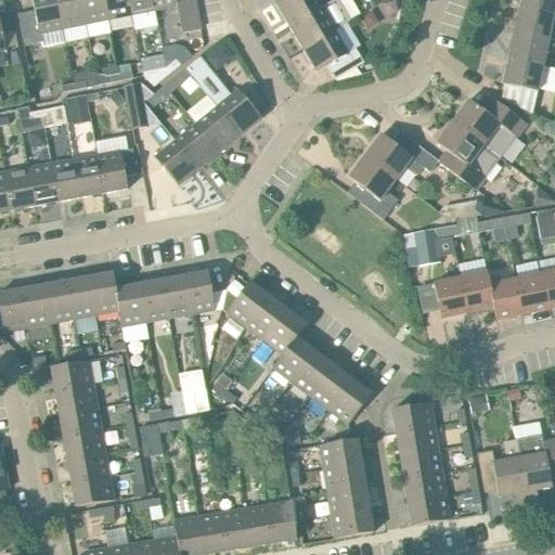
[(62,29),(55,0),(31,0),(34,12),(17,15),(23,47),(40,43),(38,34),(62,29)]
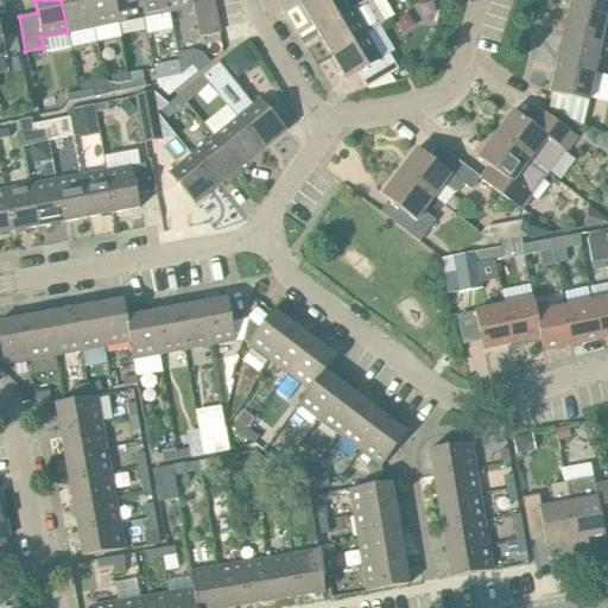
[(61,0),(68,32),(94,26),(88,0),(61,0)]
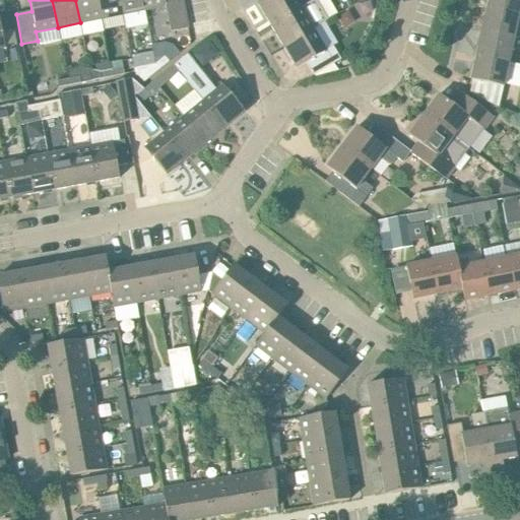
[(75,0),(80,22),(101,18),(96,0),(75,0)]
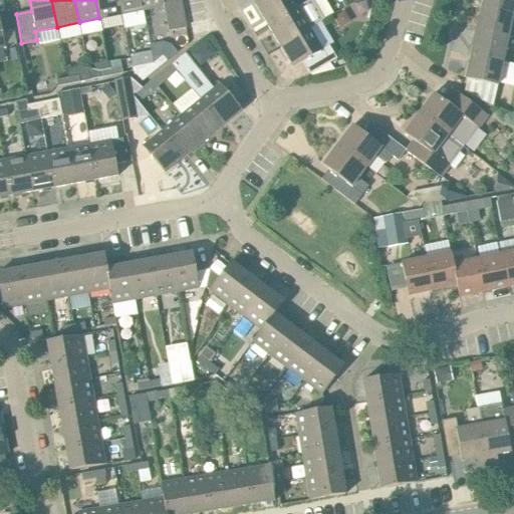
[(95,0),(99,18),(120,13),(117,0),(95,0)]
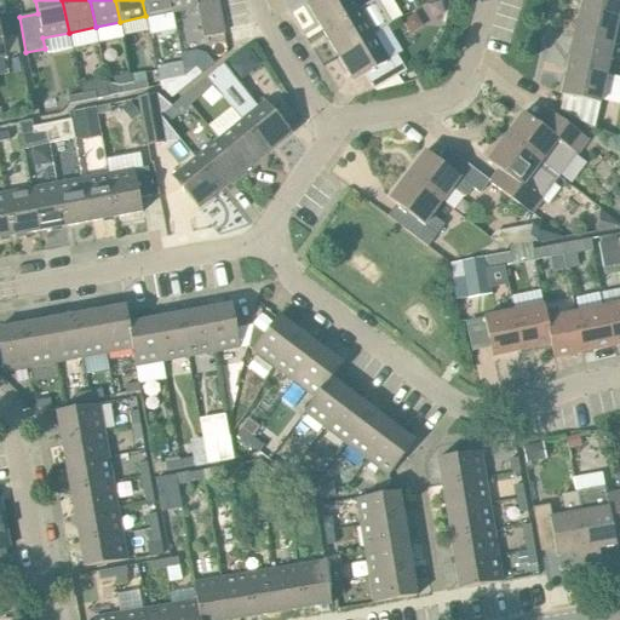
[(142,0),(145,16),(172,11),(170,0),(142,0)]
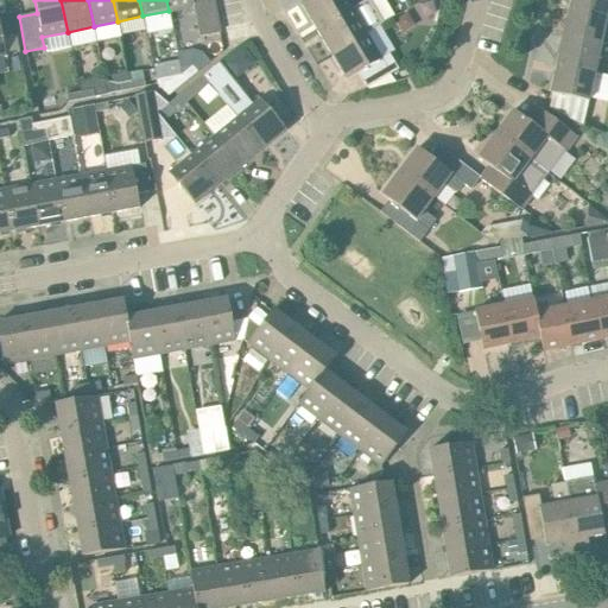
[(211,0),(166,0),(169,11),(194,5),(201,35),(219,31),(211,0)]
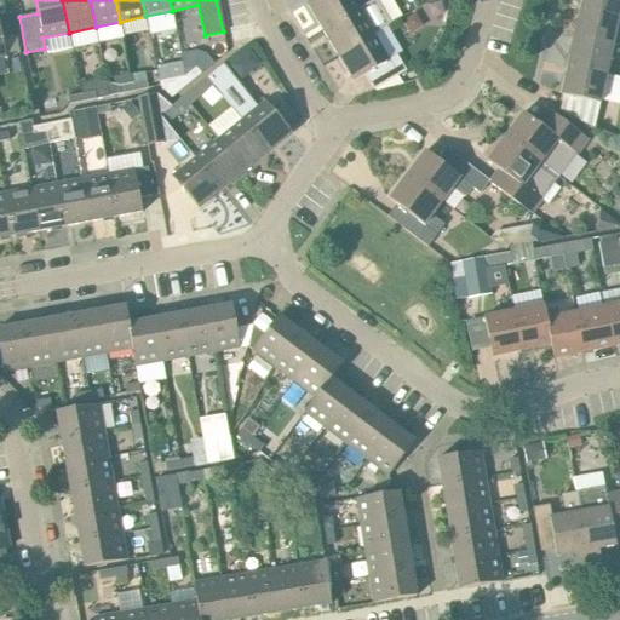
[(322,29),(359,7),(352,0),(310,0),(306,3),(322,29)]
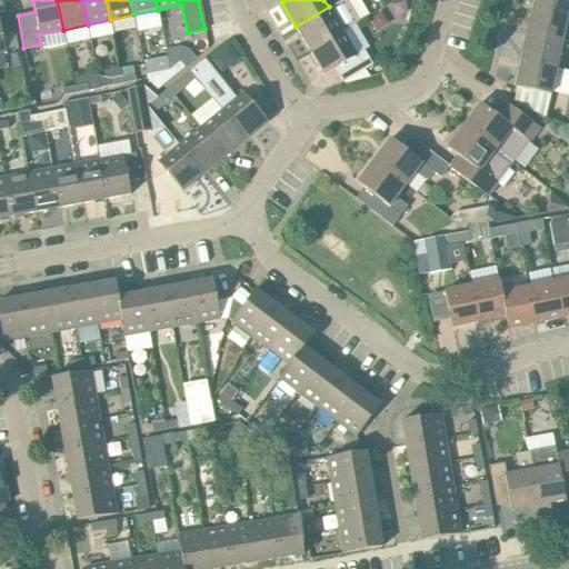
[(329,7),(296,27),(309,50),(342,30),(342,31),(358,22),(345,0),(343,0),(330,9),(329,7)]
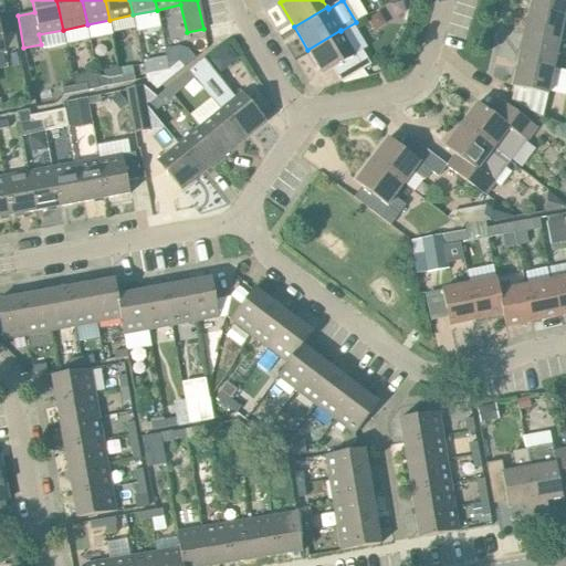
[(565,0),(531,0),(530,7),(563,14),(565,0)]
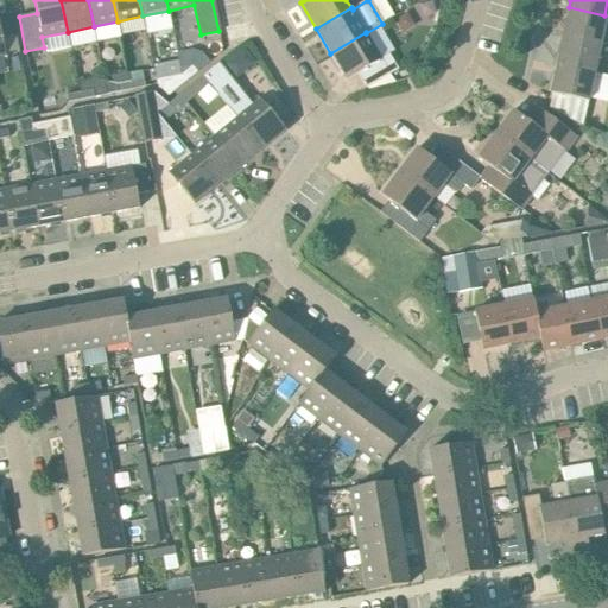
[(569,7),(563,36),(599,43),(605,16),(569,7)]
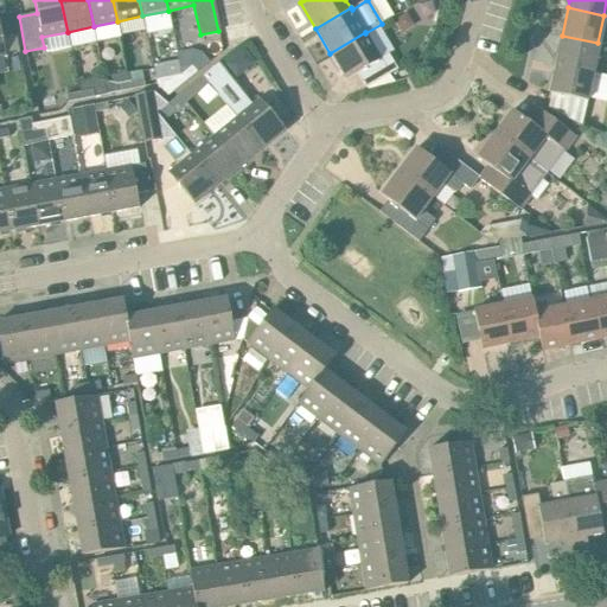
[(365,32),(330,53),(345,80),(357,72),(365,88),(397,69),(388,53),(379,58),(365,33),(365,32)]
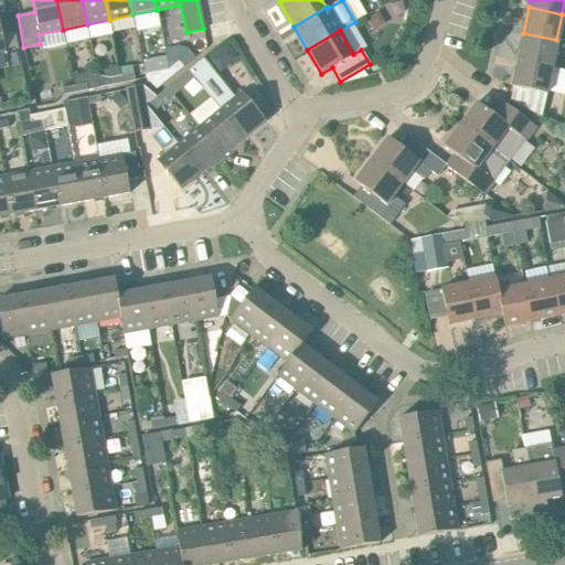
[(523,33),(518,59),(551,66),(556,40),(523,33)]
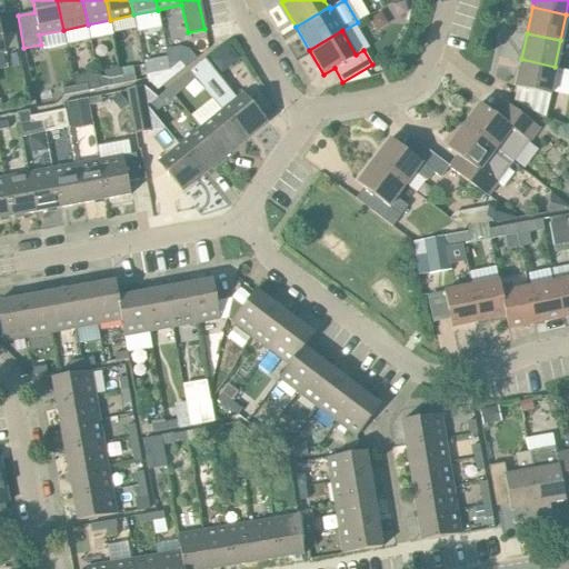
[(212,75),(240,60),(231,42),(208,55),(212,62),(208,66),(212,75)]
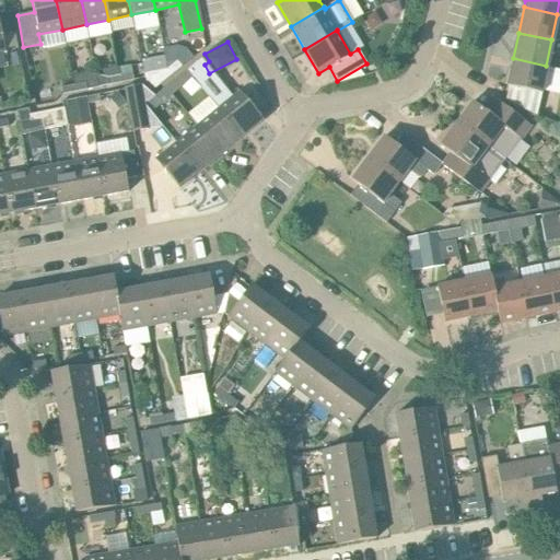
[(166,68),(173,74),(193,57),(185,48),(177,46),(163,48),(166,68)]
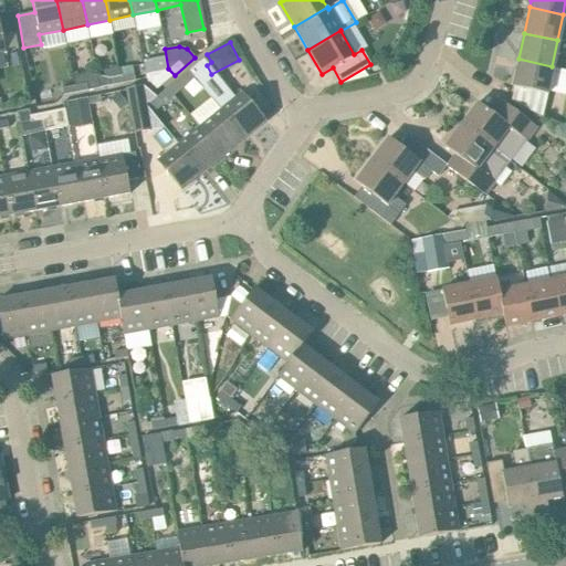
[(552,66),(519,59),(512,85),(546,93),(552,66)]
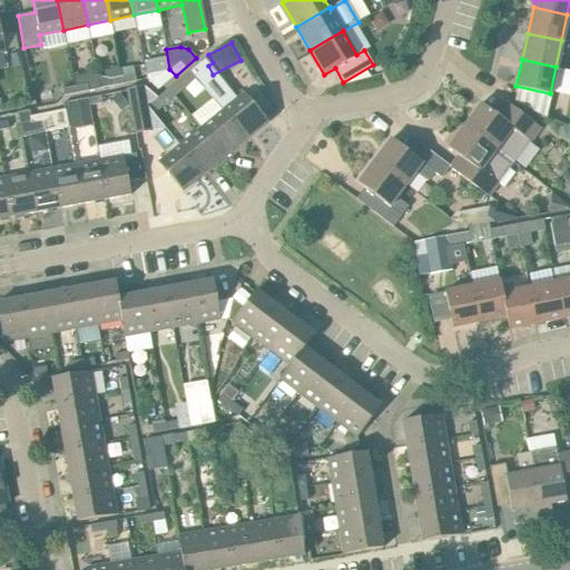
[(190,71),(204,88),(215,78),(202,62),(190,71)]
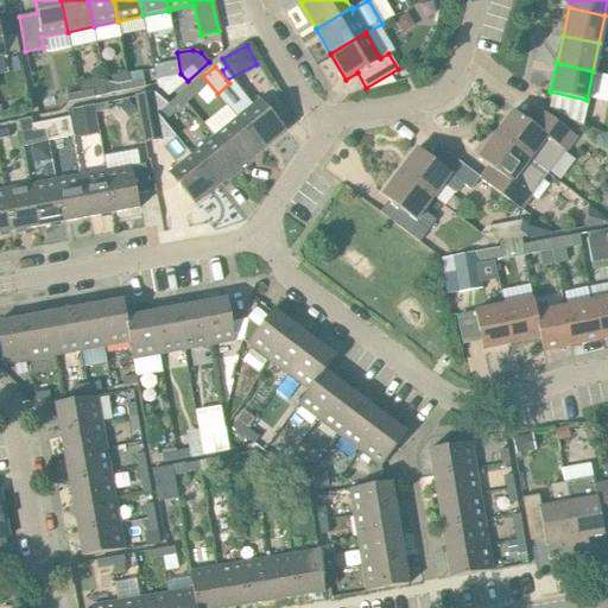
[(188,81),(181,74),(181,75),(156,81),(158,86),(168,97),(188,81)]
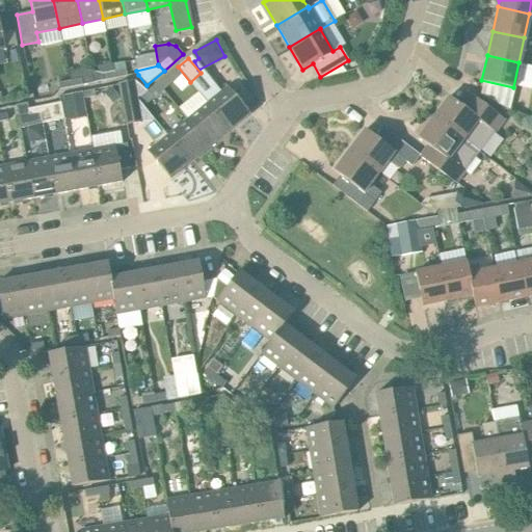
[(190,82),(178,67),(158,82),(163,88),(182,73),(190,82)]
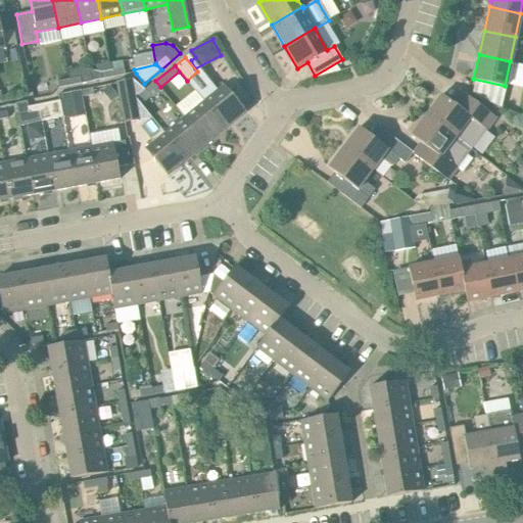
[(66,72),(67,78),(69,86),(92,82),(90,70),(85,69),(79,68),(66,72)]
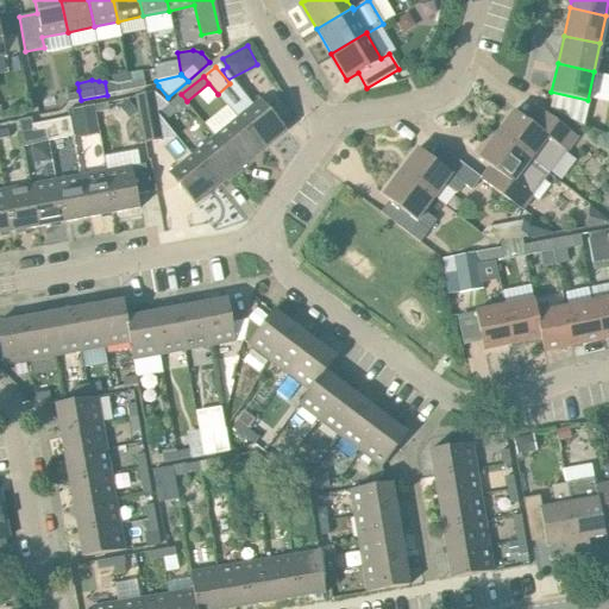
[(130,82),(131,90),(145,87),(144,80),(130,82)]
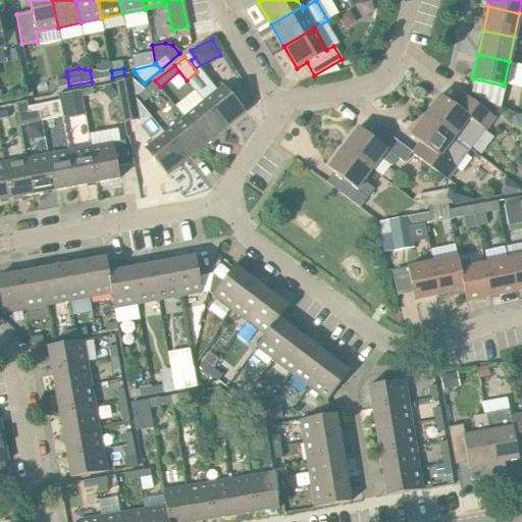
[(100,72),(97,72),(90,70),(92,82),(112,77),(111,70),(100,72)]
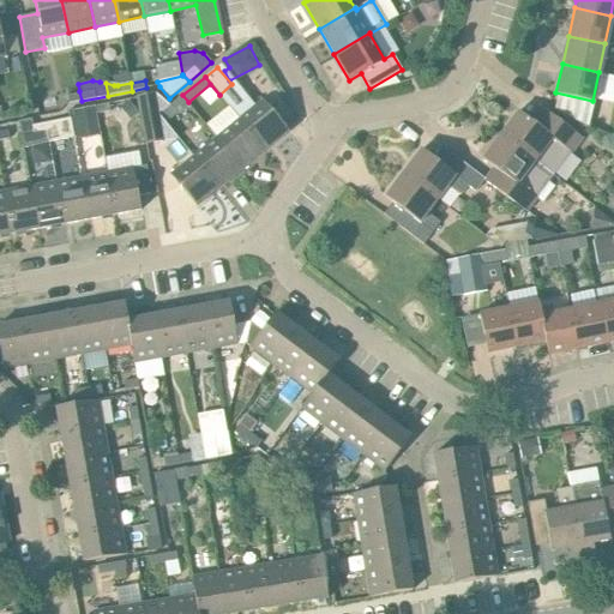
[(82,101),(79,91),(66,95),(68,103),(82,101)]
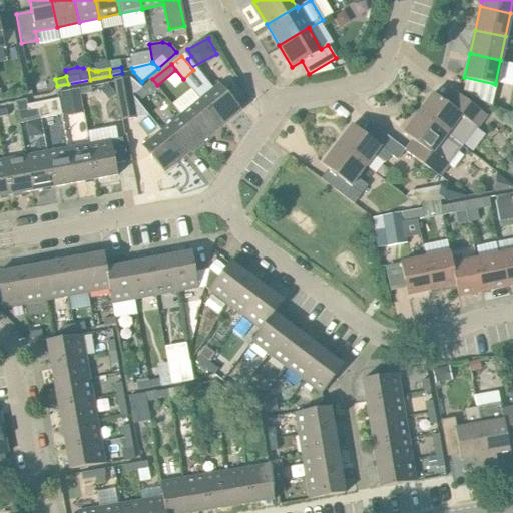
[(157,85),(152,79),(141,88),(129,77),(121,79),(139,101),(157,85)]
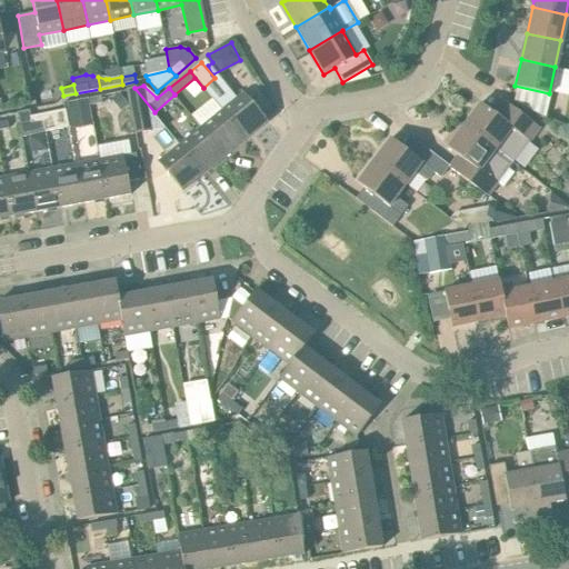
[(155,112),(135,88),(126,90),(135,135),(163,129),(152,115),(155,112)]
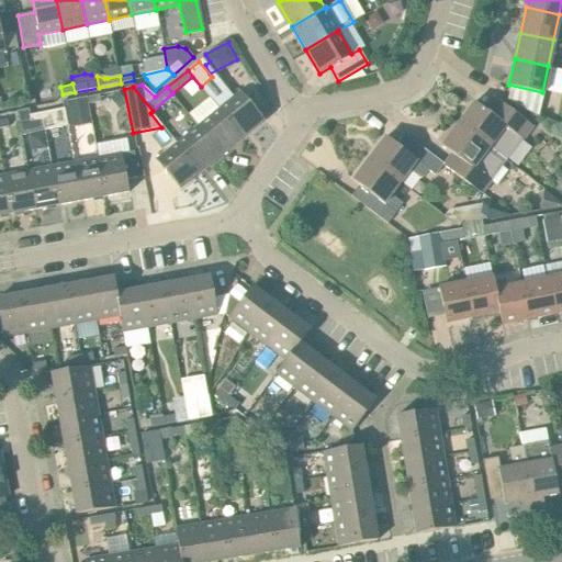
[(218,108),(242,136),(263,120),(239,90),(218,108)]
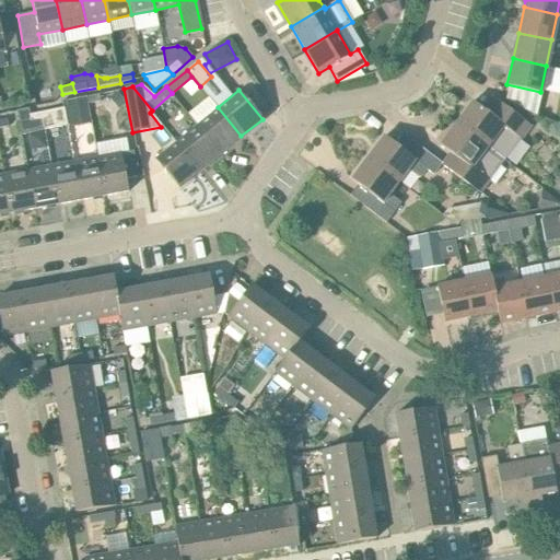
[(456,123),(505,159),(531,126),(491,95),(481,108),(473,101),(456,123)]
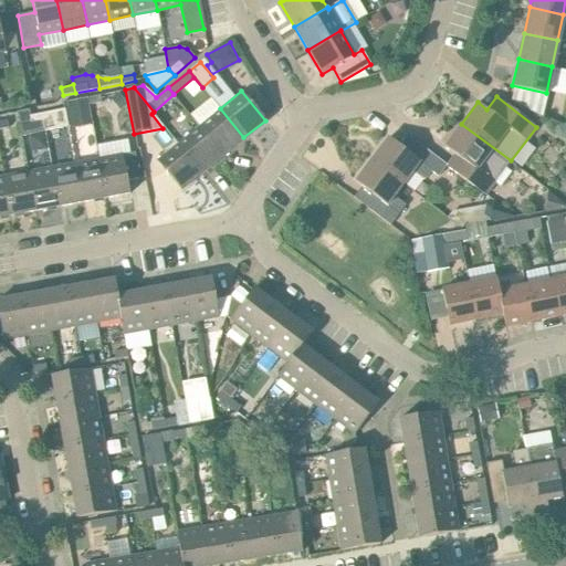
[(88,105),(87,97),(67,102),(73,128),(92,124),(87,105),(88,105)]
